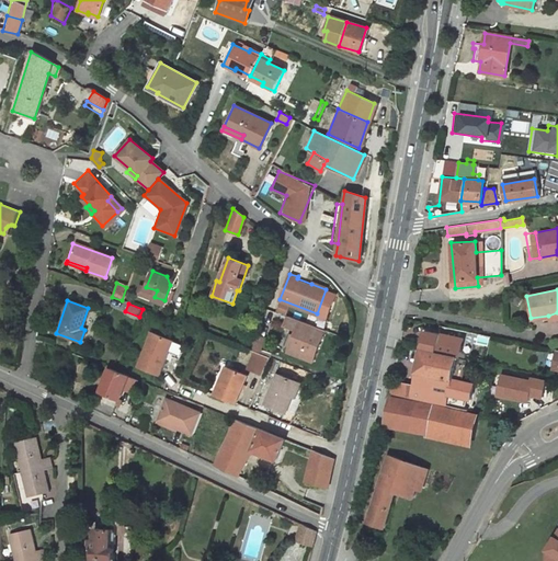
[(295,330),(287,351),(312,359),(325,330),(287,316),(284,325),(295,330)]
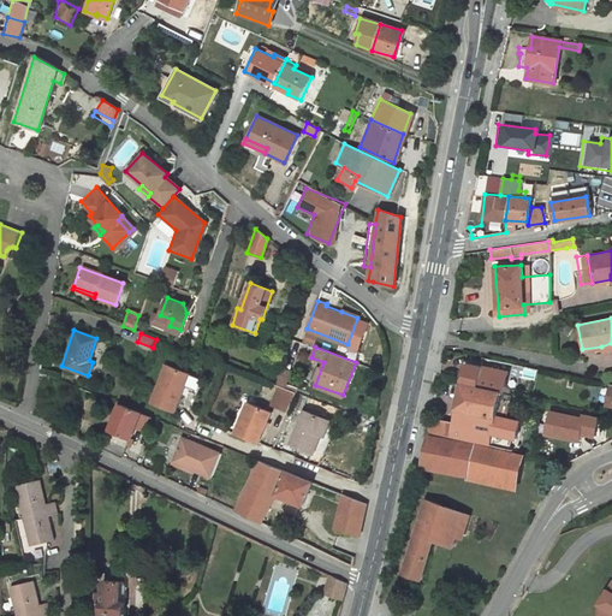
[(162,365),(148,401),(171,410),(186,374),(162,365)]
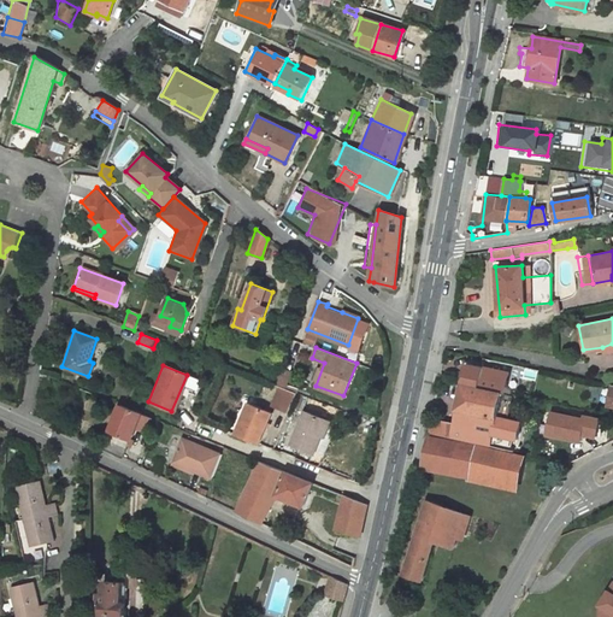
[(506,372),(465,365),(461,385),(501,393),(506,372)]
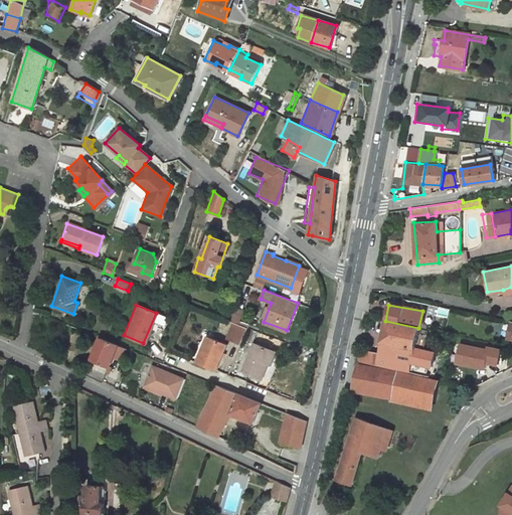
[(234,307),(229,321),(232,322),(238,325),(239,322),(243,310),(234,307)]
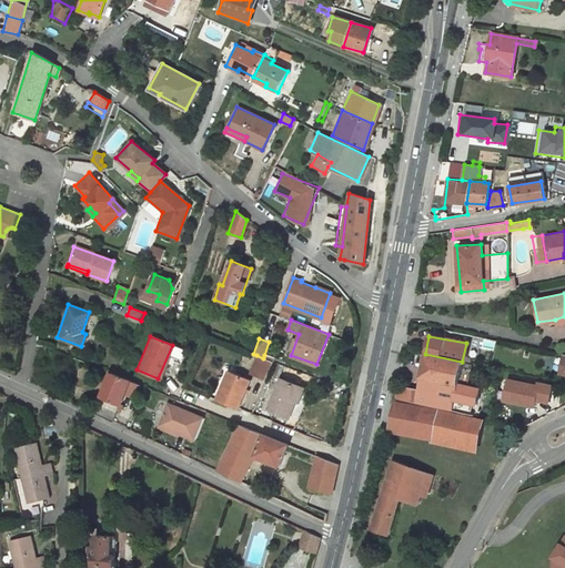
[(475,404),(478,388),(483,366),(462,362),(425,354),(417,393),(475,404)]
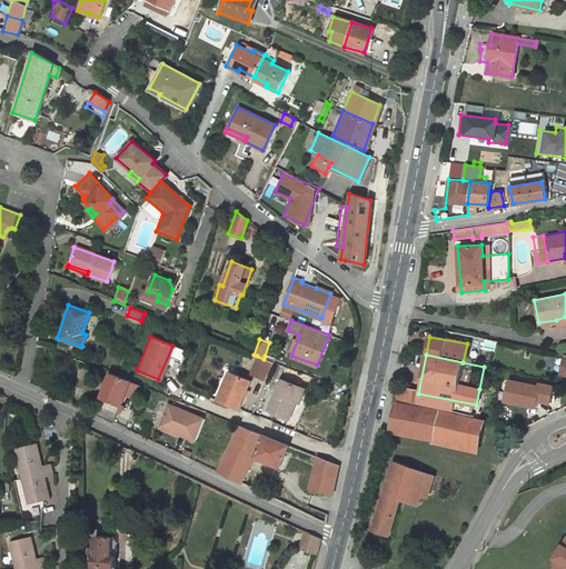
[(269,367),(271,362),(264,359),(257,356),(255,361),(269,367)]
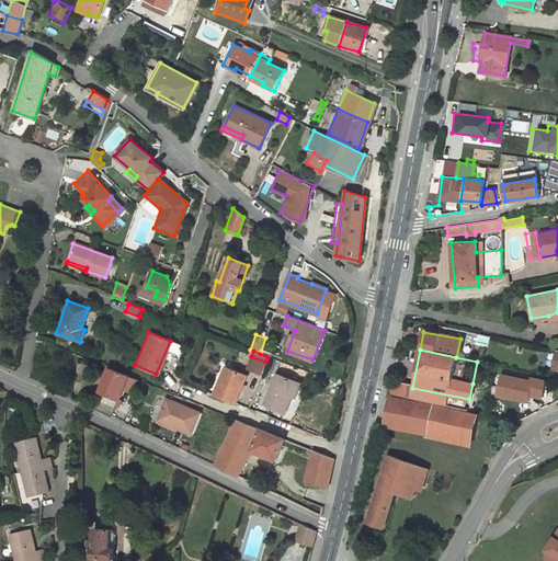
[(265,362),(251,356),(247,367),(262,373),(265,362)]
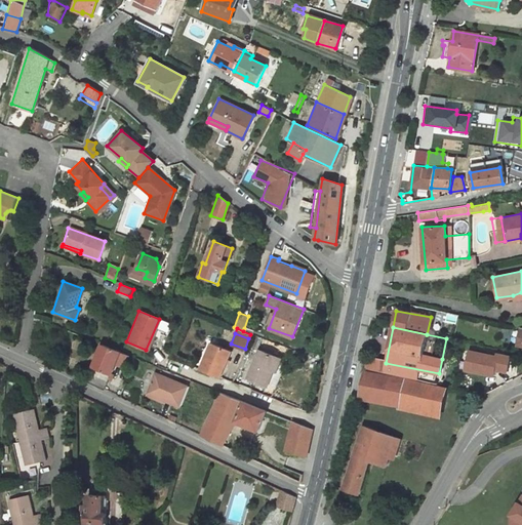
[(211,340),(200,367),(221,375),(232,349),(211,340)]
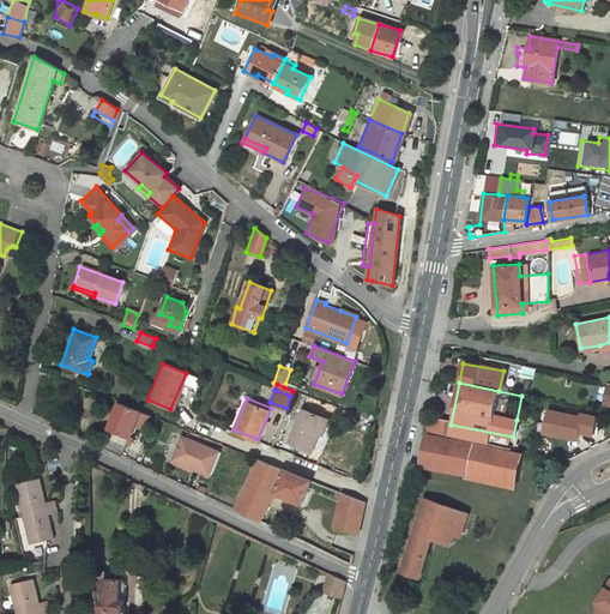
[(126,443),(139,411),(118,403),(103,438),(101,446),(120,455),(125,443),(126,443)]
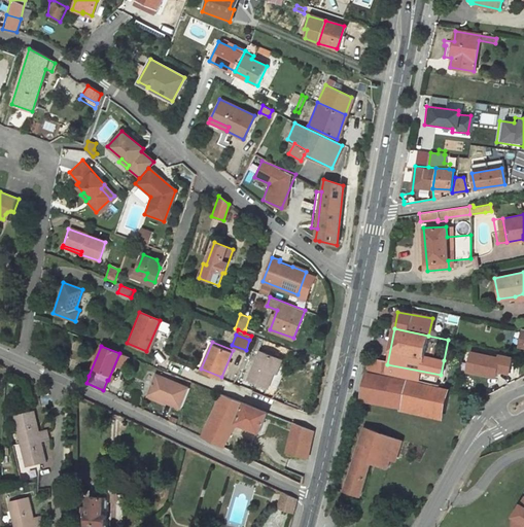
[(513,373),(515,354),(470,350),(468,373),(499,376),(500,372),(513,373)]
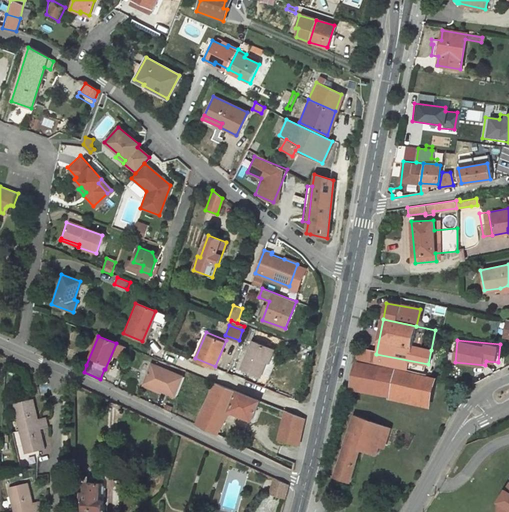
[(251,346),(240,373),(259,380),(270,353),(251,346)]
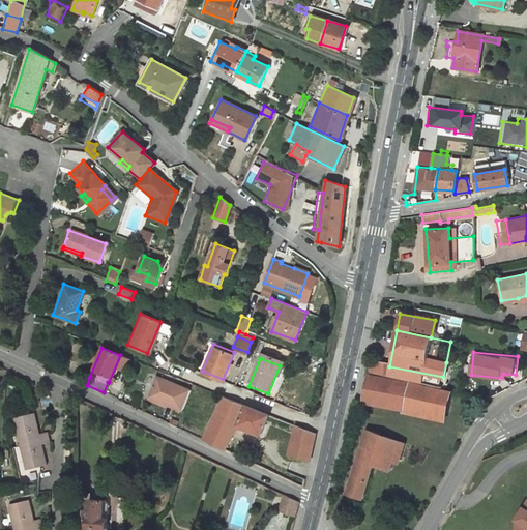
[(384,362),(377,360),(375,365),(369,364),(367,372),(382,375),(384,362)]
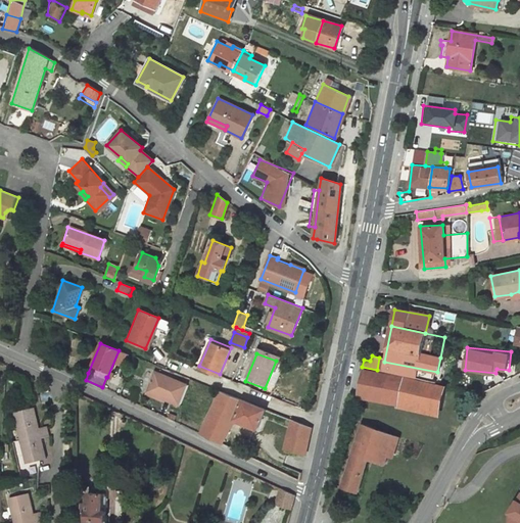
[(382,370),(435,381),(437,372),(384,362),(382,370)]
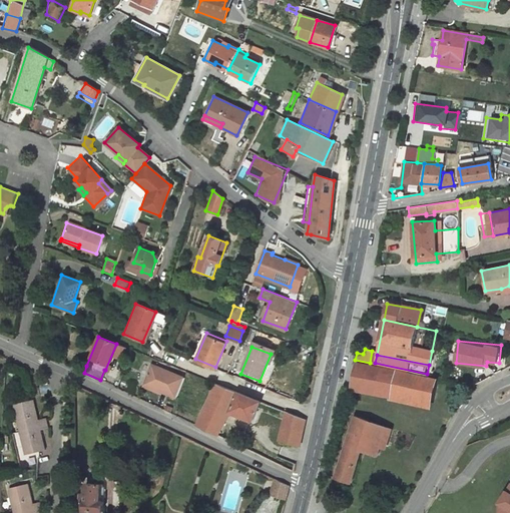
[(350,385),(364,387),(368,366),(355,363),(350,385)]
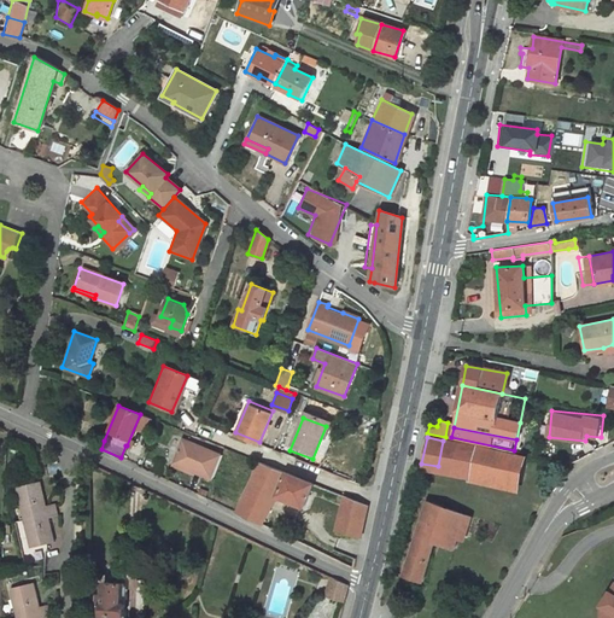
[(182,439),(173,462),(212,479),(221,454),(182,439)]
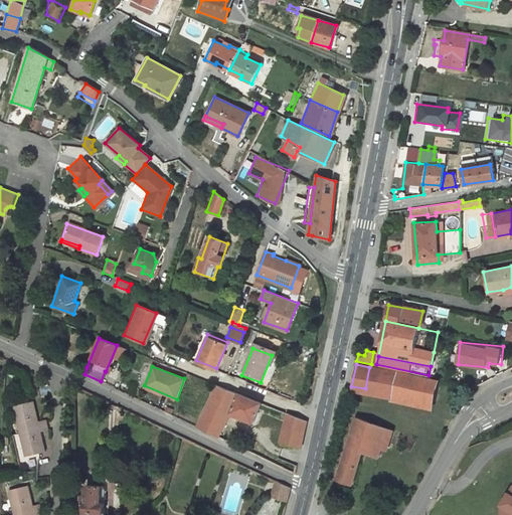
[(381,368),(369,367),(365,388),(376,391),(381,368)]
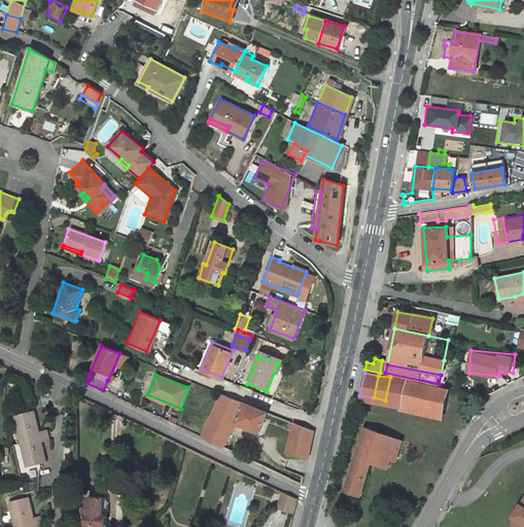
[(400,402),(406,380),(390,377),(385,400),(400,402)]
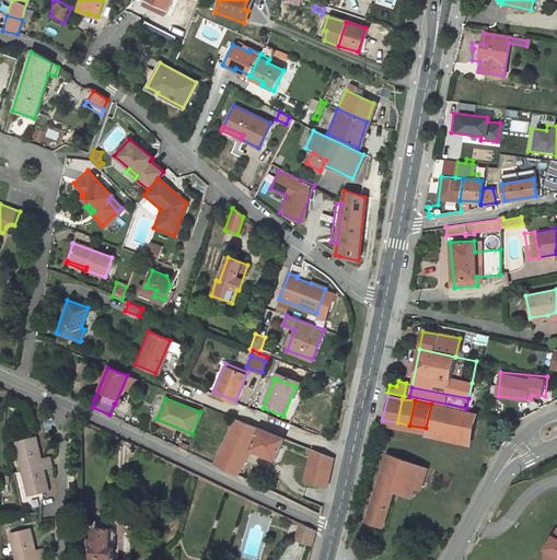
[(475,413),(431,404),(426,428),(470,436),(475,413)]
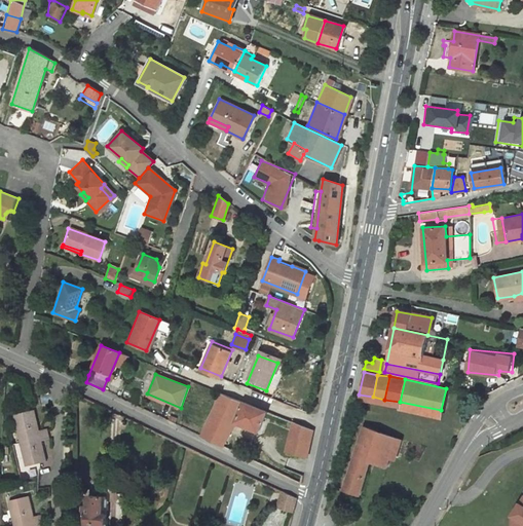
[(241,402),(220,393),(200,436),(220,445),(234,421),(241,402)]
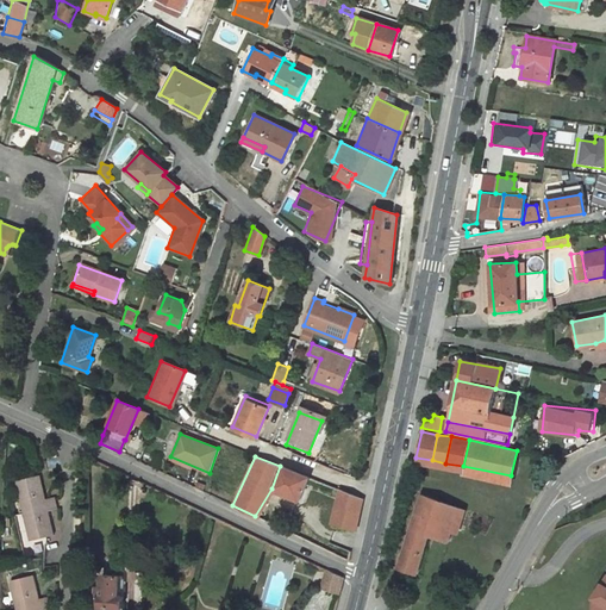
[(298,500),(307,478),(280,466),(272,489),(298,500)]
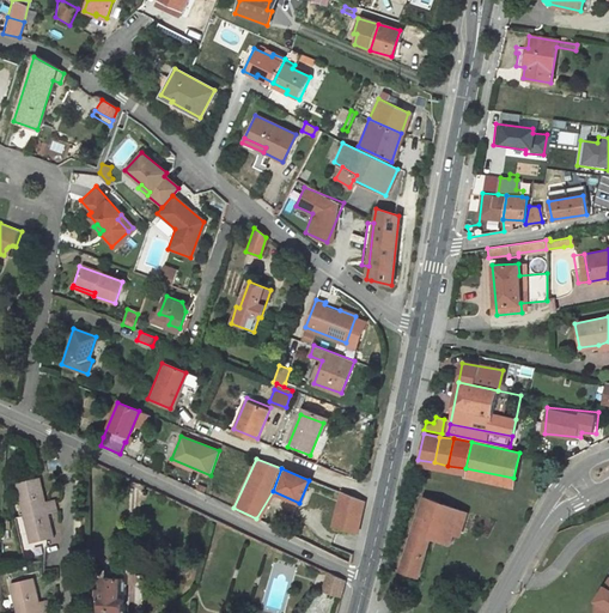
[(42,501),(36,477),(13,483),(20,513),(53,504),(52,498),(42,501)]
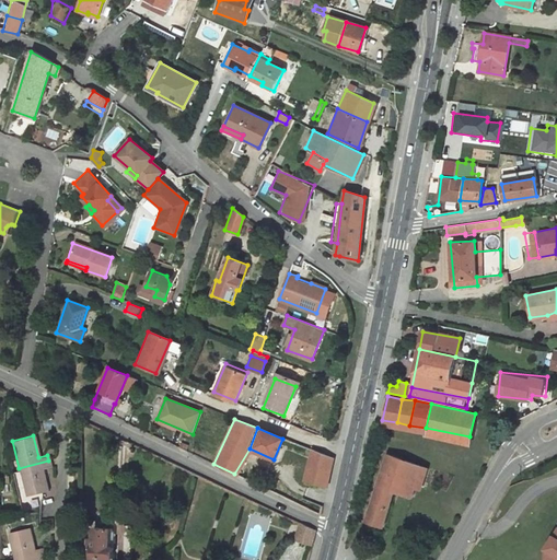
[(312,450),(304,480),(326,486),(333,457),(312,450)]
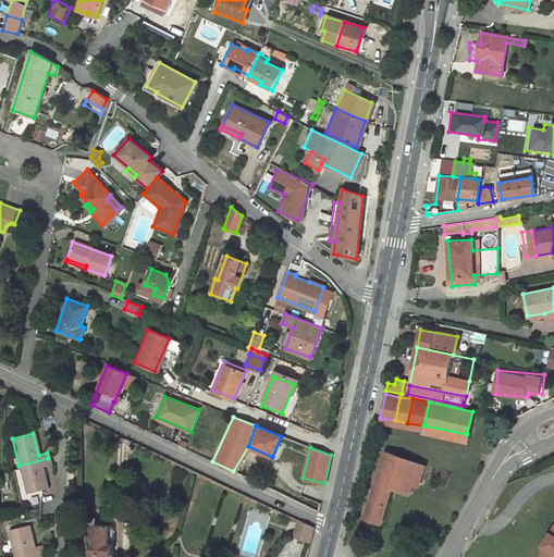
[(423,466),(383,452),(362,518),(366,520),(364,525),(371,529),(373,522),(379,523),(390,489),(408,495),(415,472),(420,474),(423,466)]
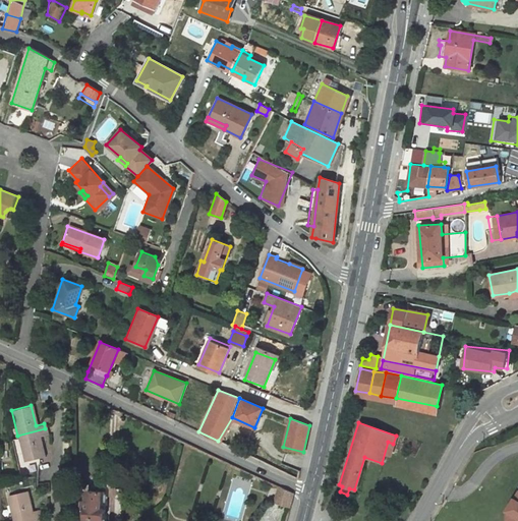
[(46,433),(45,428),(17,436),(23,461),(43,456),(39,436),(46,433)]
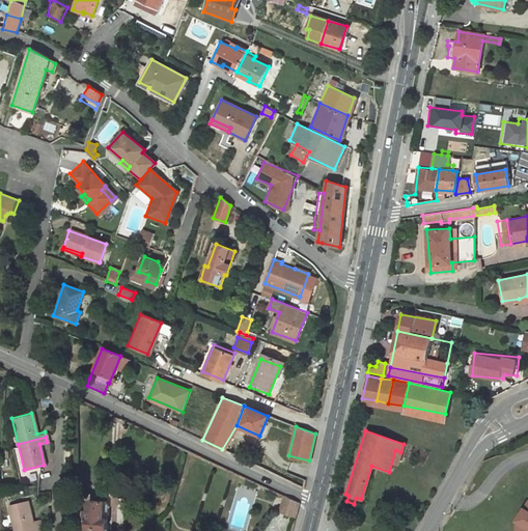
[(298,503),(283,496),(278,511),(294,516),(298,503)]
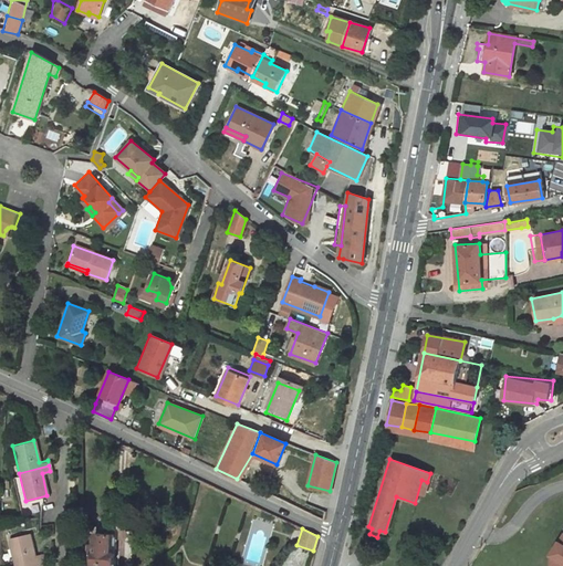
[(13,565),(43,558),(42,553),(33,555),(28,533),(6,538),(13,565)]
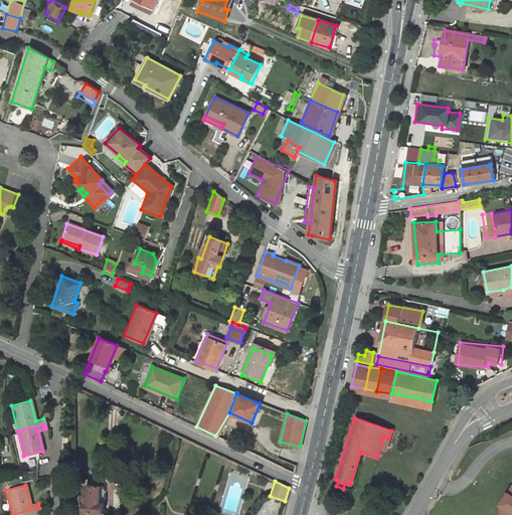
[(100,503),(100,486),(86,485),(86,491),(81,490),(80,503),(83,503),(82,512),(79,512),(79,514),(102,514),(103,503),(100,503)]
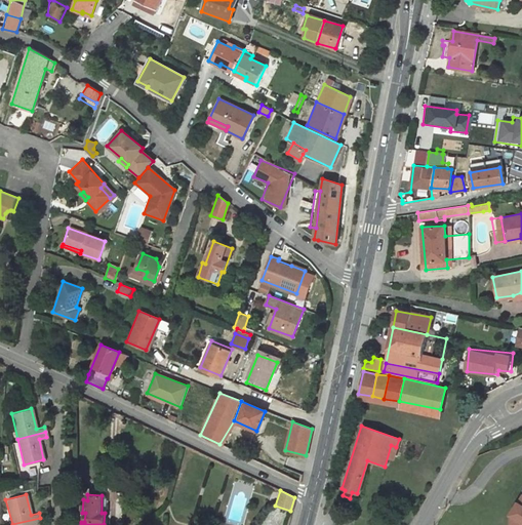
[(521,524),(521,496),(513,497),(513,524),(521,524)]
